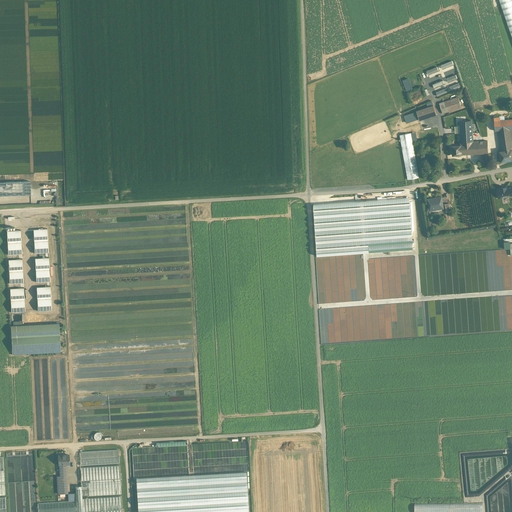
[(511,0),(498,0),(511,39),(511,0)]
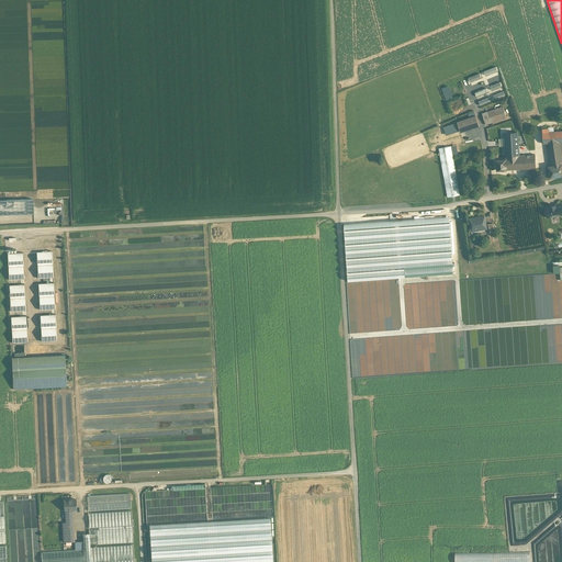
[(475,97),(487,91),(486,87),(473,92),(475,97)]
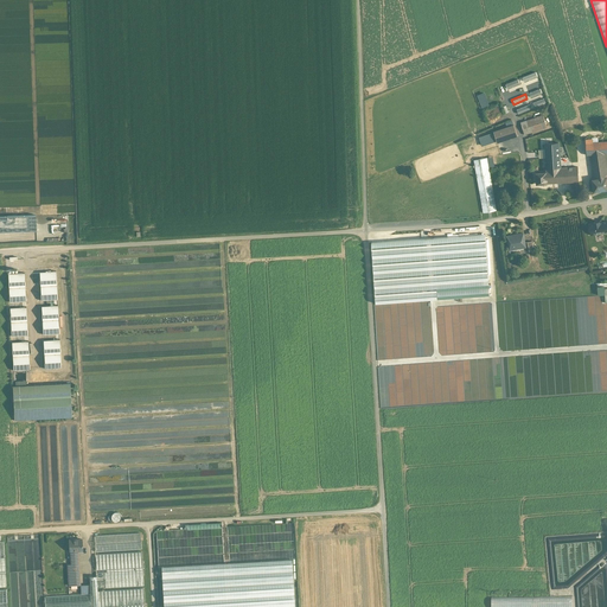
[(531,102),(534,108),(547,102),(542,94),(531,98),(534,102),(531,102)]
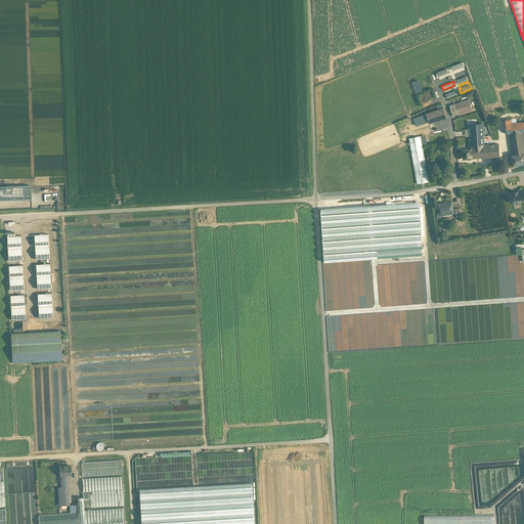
[(446,98),(459,93),(456,89),(445,94),(446,98)]
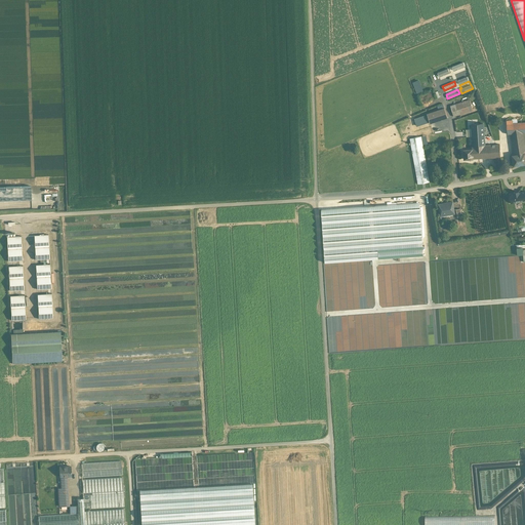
[(470,99),(450,106),(453,117),(473,110),(470,99)]
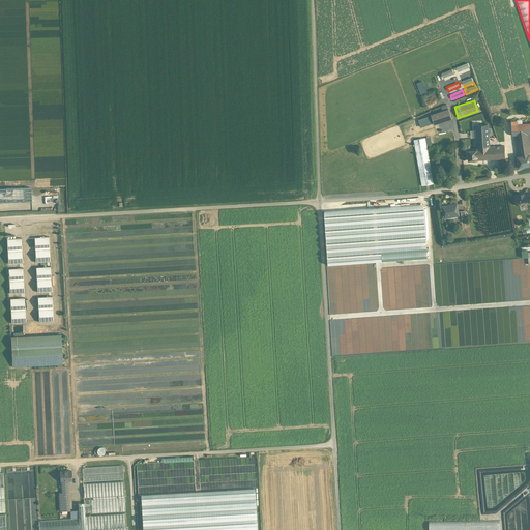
[(448,109),(431,115),(434,124),(451,118),(448,109)]
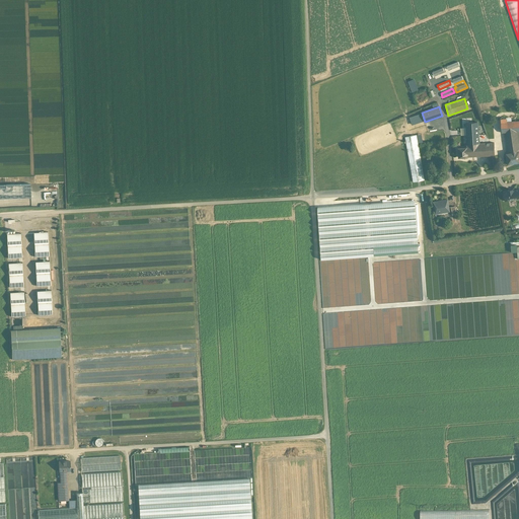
[(421,115),(411,119),(413,124),(423,121),(421,115)]
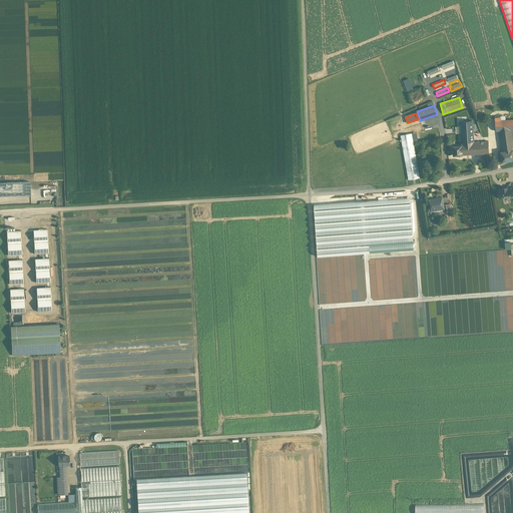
[(512,119),(501,120),(496,120),(496,131),(512,129),(512,119)]
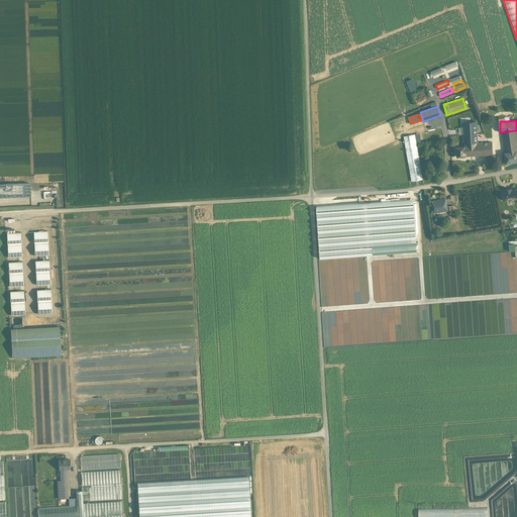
[(477,122),(466,122),(466,138),(467,143),(478,142),(477,122)]
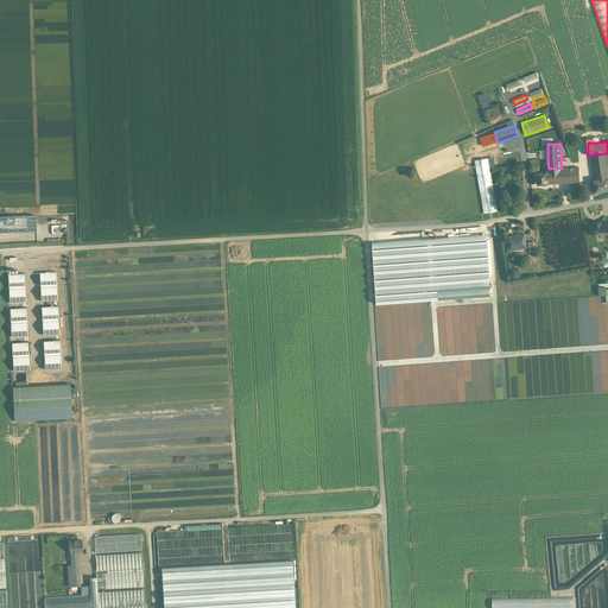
[(607,153),(591,154),(595,179),(607,178),(607,181),(607,153)]
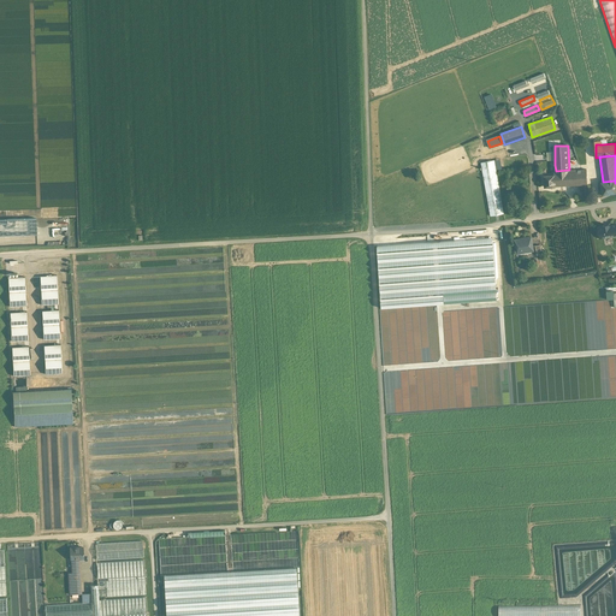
[(495,160),(480,163),(489,215),(503,213),(495,160)]
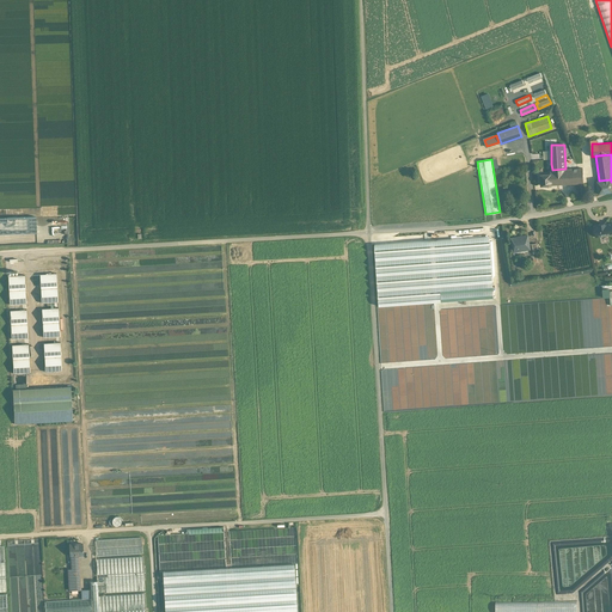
[(565,169),(552,170),(551,164),(549,165),(549,170),(549,173),(551,173),(551,184),(576,184),(583,183),(582,169),(565,169)]
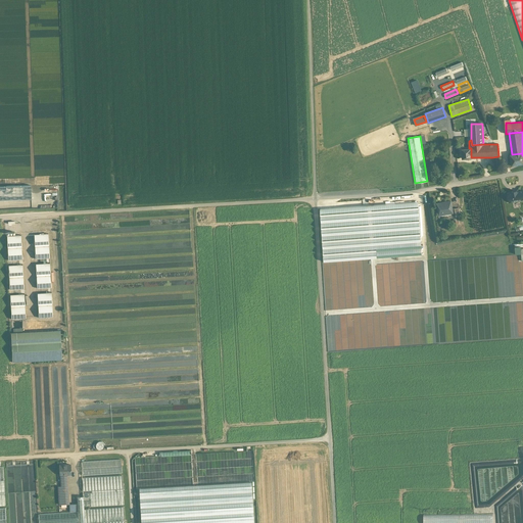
[(469,148),(462,148),(462,158),(471,157),(471,148),(469,148)]
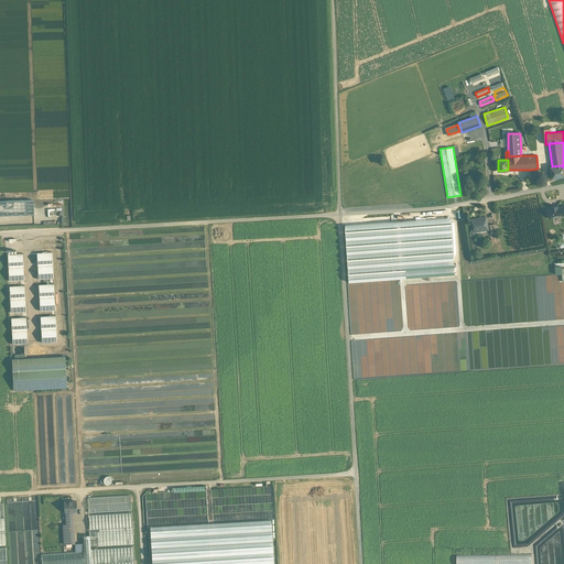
[(552,166),(551,167),(552,177),(563,175),(563,167),(563,165),(552,166)]
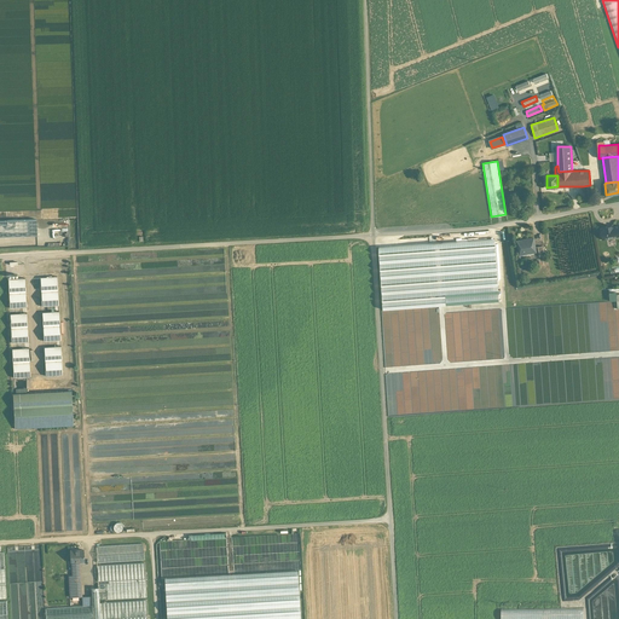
[(0,236),(40,235),(40,219),(0,219),(0,236)]
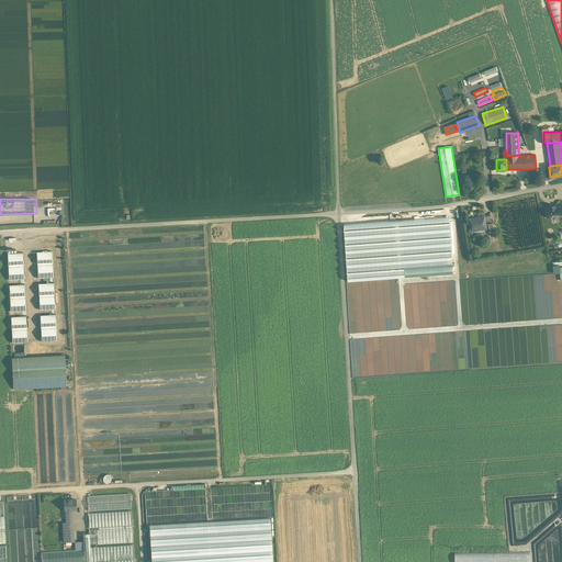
[(484,215),(469,218),(471,229),(475,228),(476,231),(486,228),(484,215)]
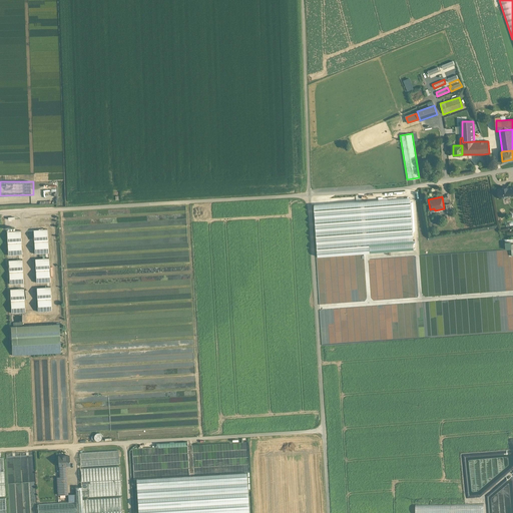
[(47,229),(33,229),(35,253),(49,253),(47,229)]
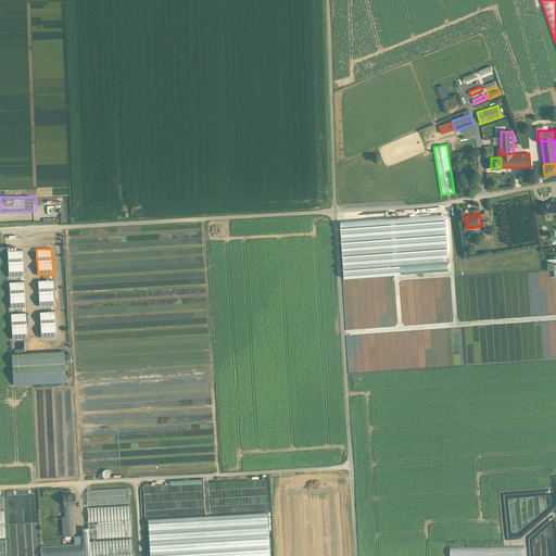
[(23,250),(8,251),(9,277),(24,276),(23,250)]
